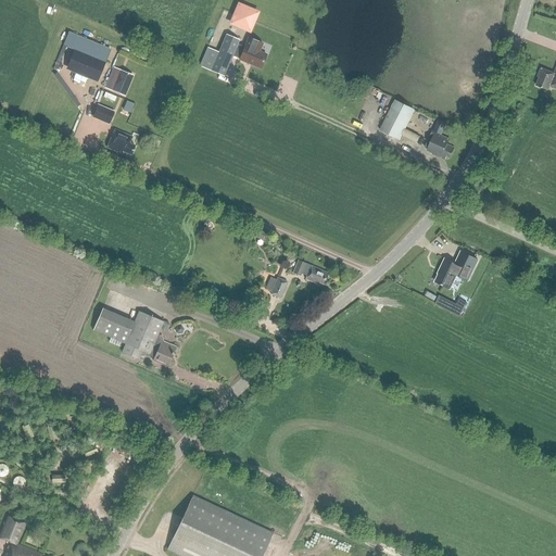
[(251,34),(261,11),(238,2),(228,24),(251,34)]
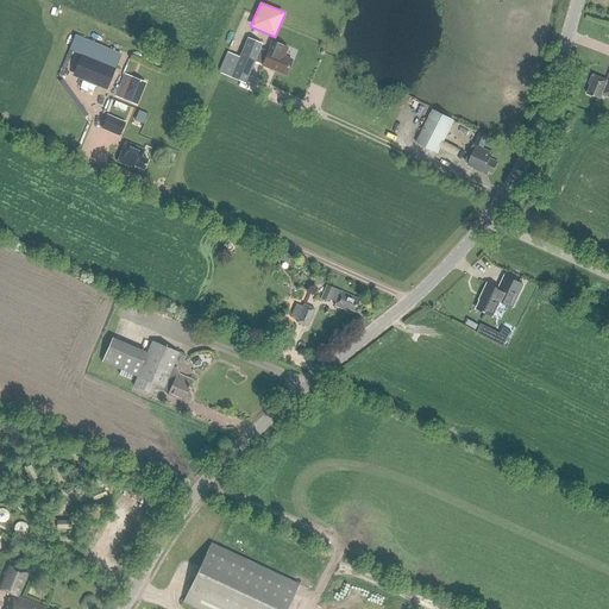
[(283,57),(287,48),(271,42),(268,51),(259,48),(262,44),(248,38),(239,57),(226,52),(218,71),(231,77),(245,83),(253,62),(262,64),(262,66),(284,75),(292,61),(283,57)]
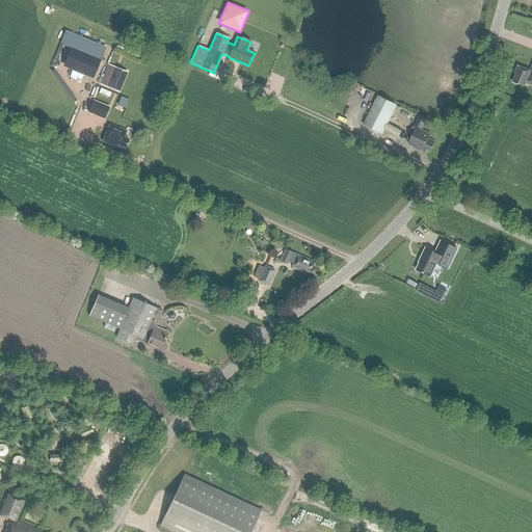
[(101,60),(71,48),(62,67),(92,79),(101,60)]
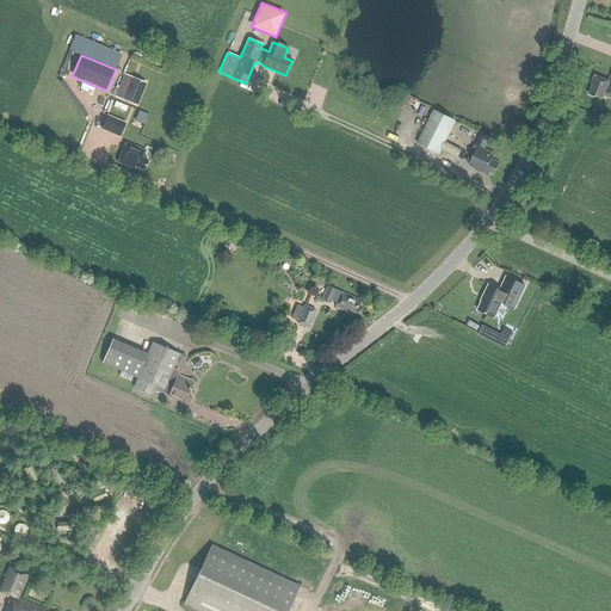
[(592,85),(588,94),(602,99),(603,94),(610,98),(610,73),(609,81),(594,75),(590,85),(592,85)]
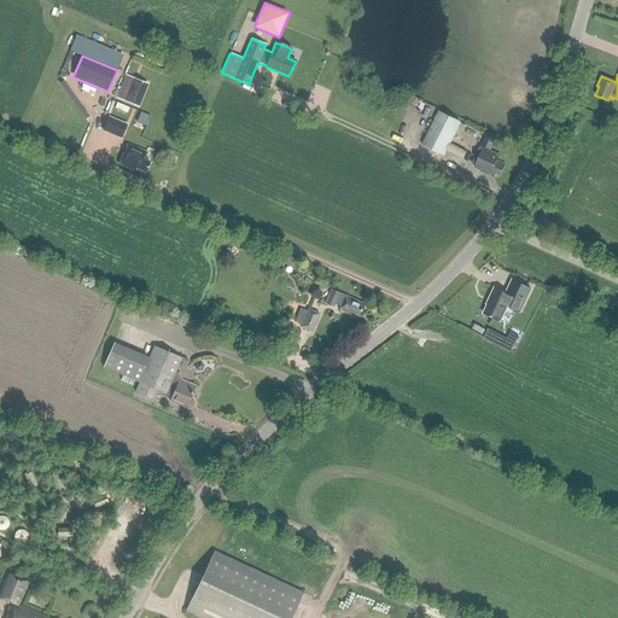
[(126,75),(116,98),(139,108),(149,85),(126,75)]
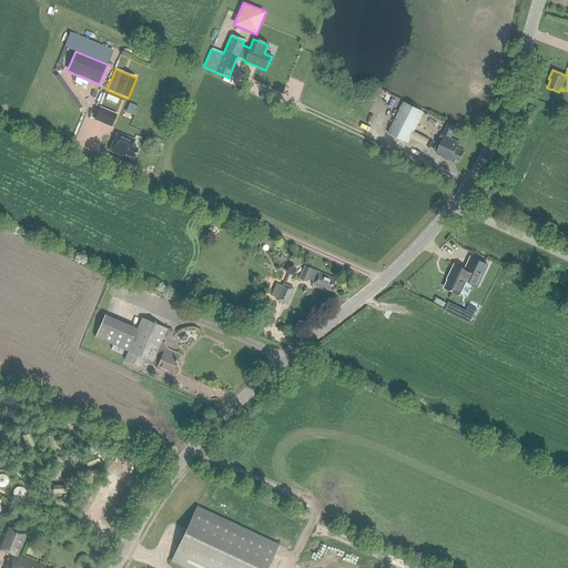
[(108,94),(105,99),(117,103),(119,99),(108,94)]
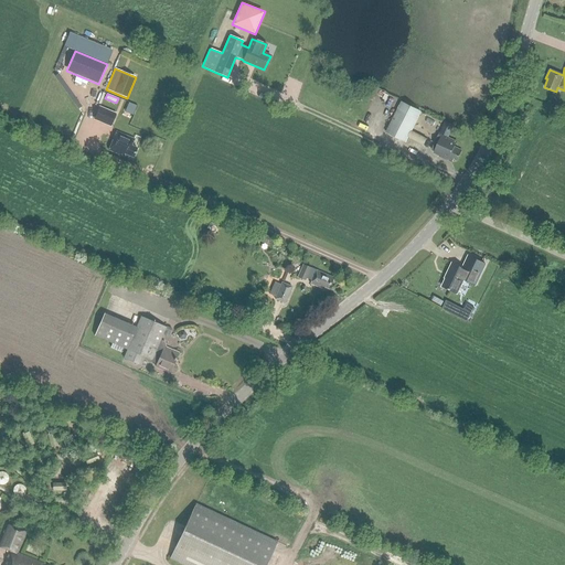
[(405,142),(420,112),(401,102),(385,132),(405,142)]
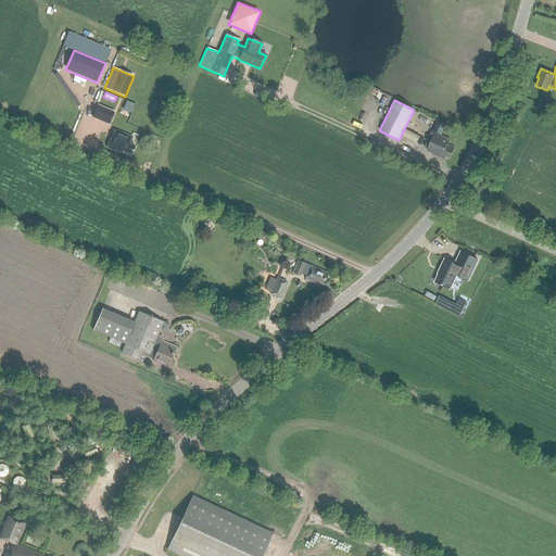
[(126,101),(124,108),(131,112),(135,104),(126,101)]
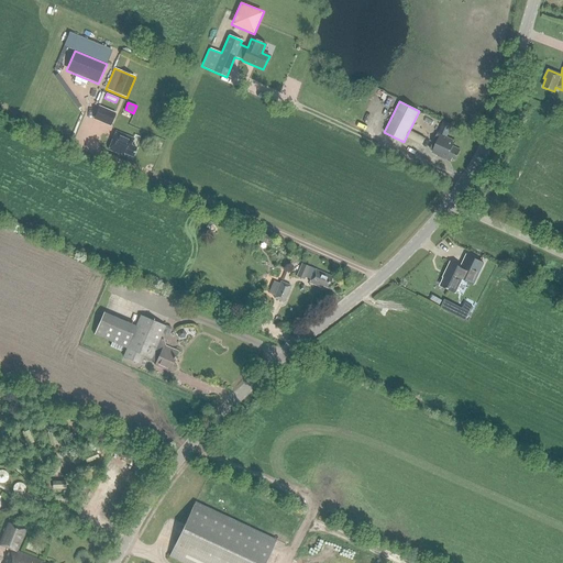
[(95,118),(110,124),(116,113),(99,107),(95,118)]
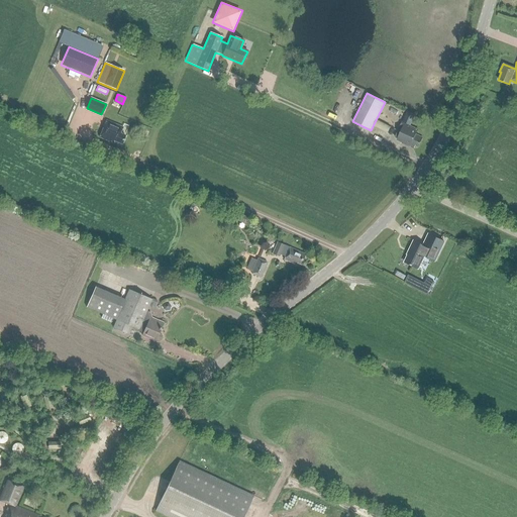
[(415,114),(408,111),(403,123),(404,123),(410,126),(415,114)]
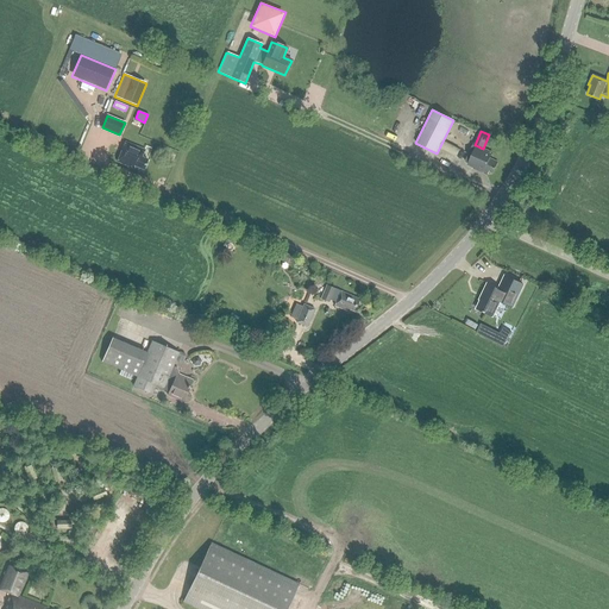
[(142,157),(144,150),(125,142),(117,162),(132,169),(133,165),(143,170),(146,159),(142,157)]
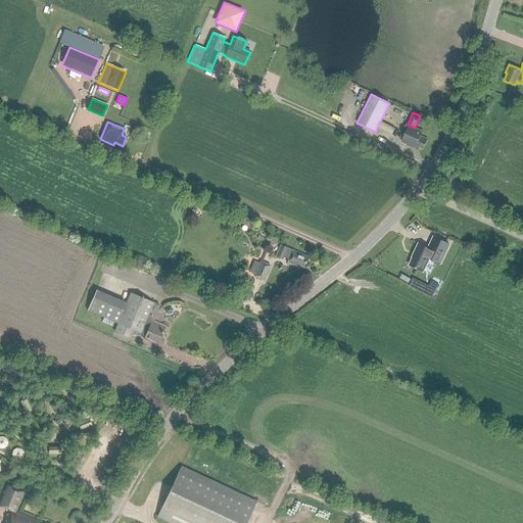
[(403,129),(399,138),(407,142),(406,144),(418,150),(419,147),(423,148),(427,139),(420,136),(422,131),(415,128),(409,125),(407,130),(403,129)]
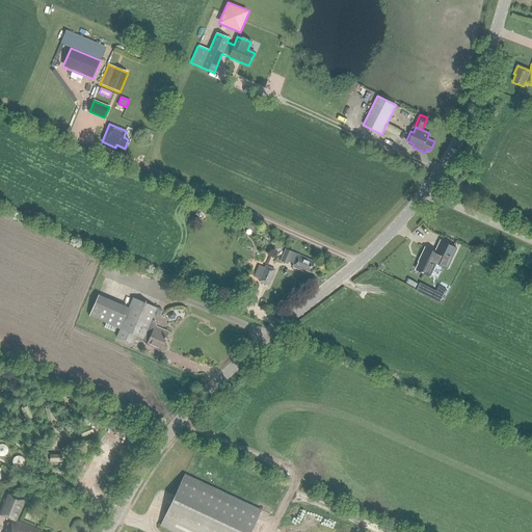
[(254,223),(241,217),(238,224),(250,230),(254,223)]
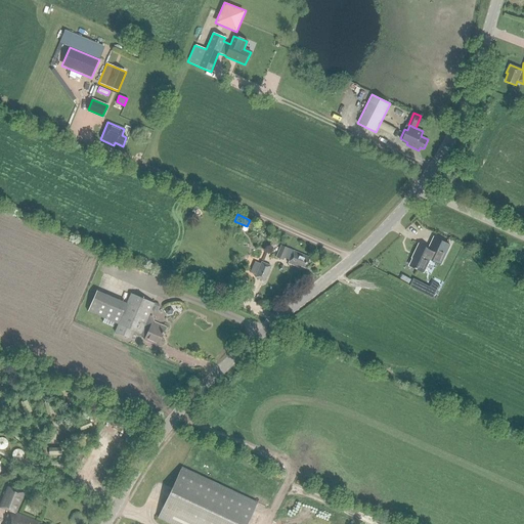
[(415,253),(416,254),(409,266),(424,272),(430,259),(437,263),(446,244),(434,237),(429,249),(419,245),(415,253)]
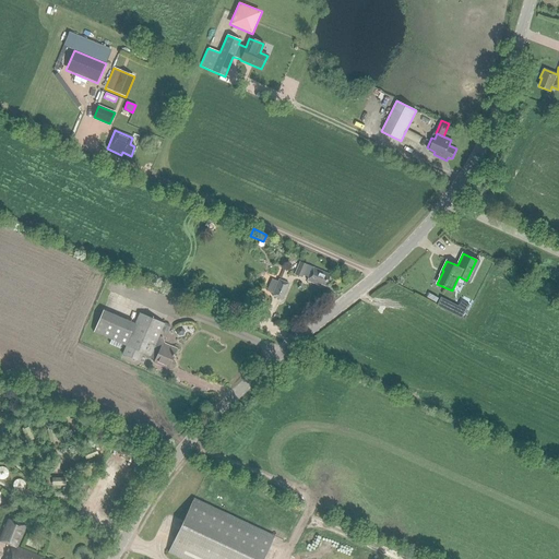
[(329,274),(299,262),(294,274),(301,277),(302,275),(308,277),(307,281),(319,286),(320,284),(324,286),(329,274)]
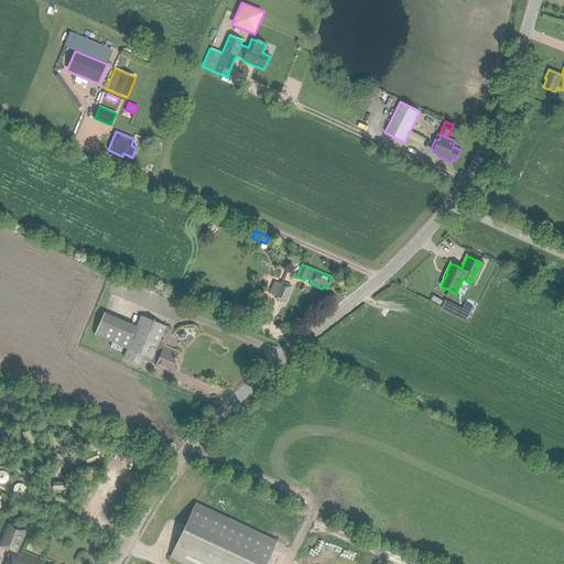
[(273,299),(284,303),(291,286),(280,282),(273,299)]
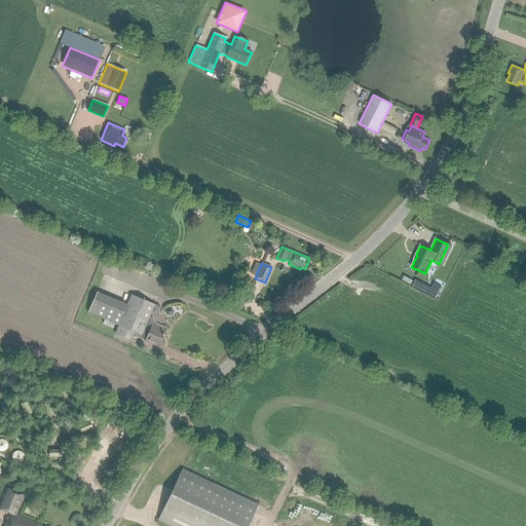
[(435,284),(430,291),(438,295),(442,288),(435,284)]
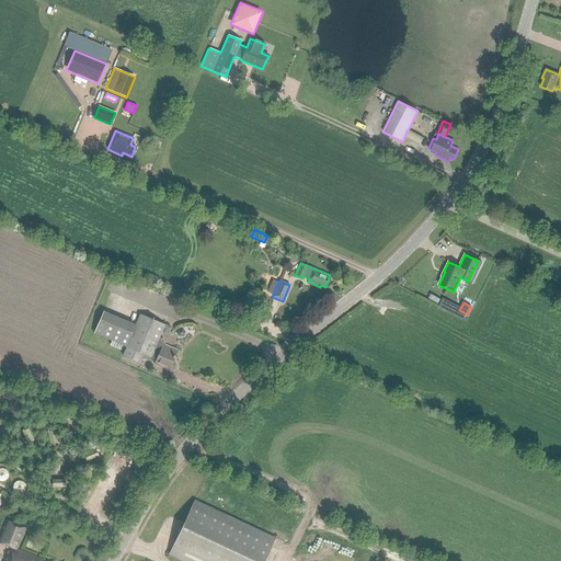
[(164,345),(162,340),(159,338),(164,325),(139,315),(134,328),(126,347),(123,355),(137,362),(140,354),(156,361),(155,364),(170,370),(174,369),(175,365),(174,362),(172,361),(176,351),(164,345)]
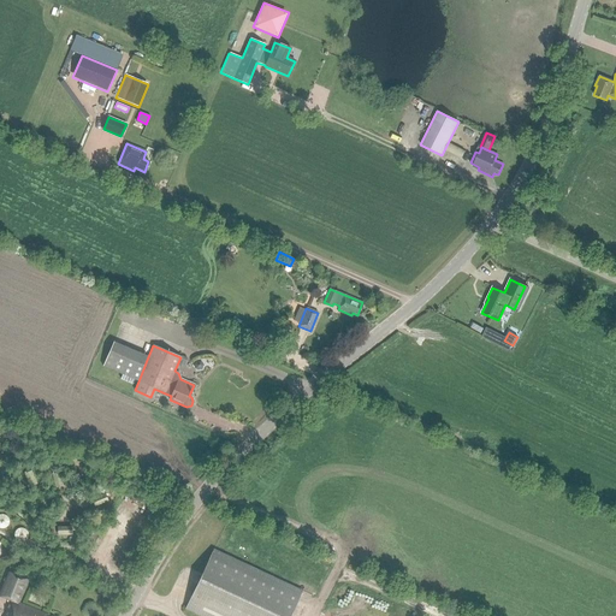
[(37,484),(31,471),(23,473),(29,487),(37,484)]
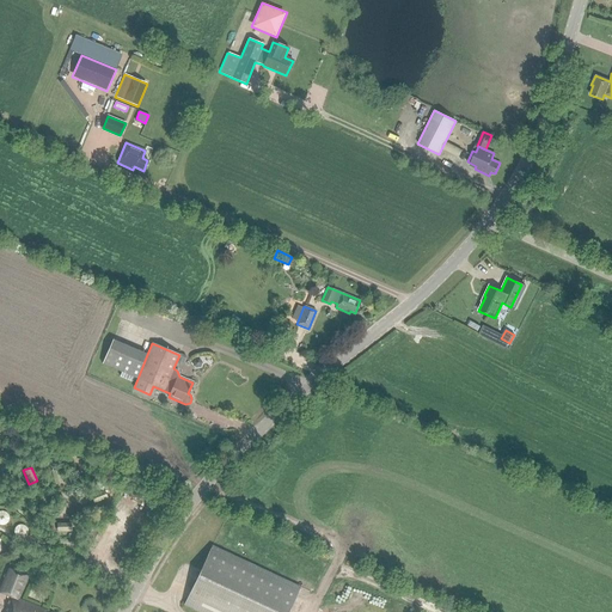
[(50,471),(55,485),(63,483),(59,469),(50,471)]
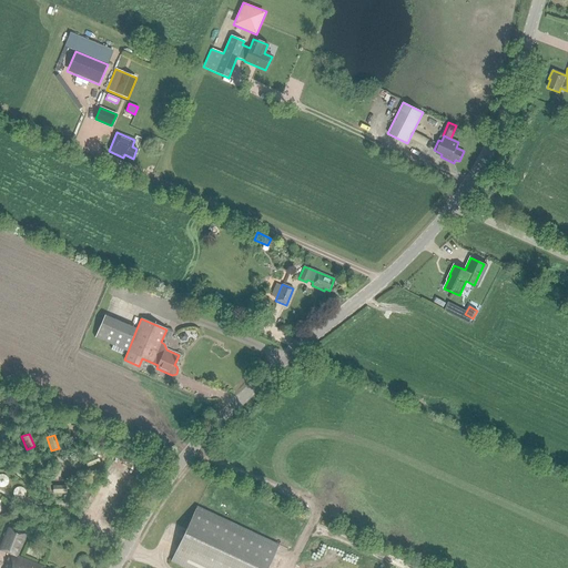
[(87,467),(100,463),(97,455),(84,459),(87,467)]
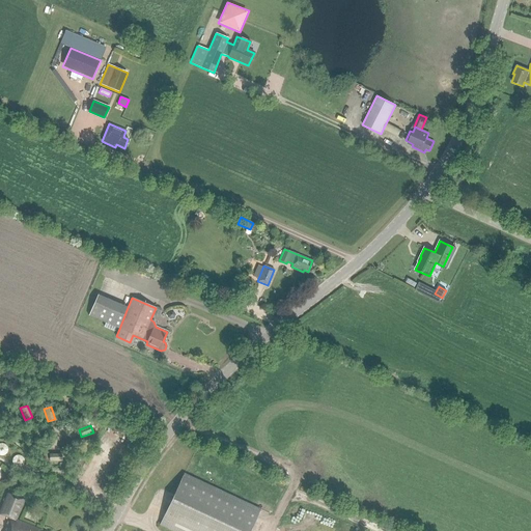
[(248,530),(259,509),(185,474),(160,525),(172,530),(248,530)]
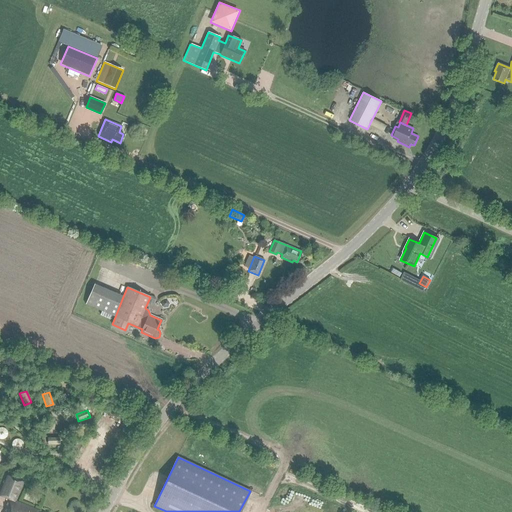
[(7,476),(0,492),(0,495),(9,499),(3,511),(39,511),(40,511),(15,501),(22,482),(7,476)]
